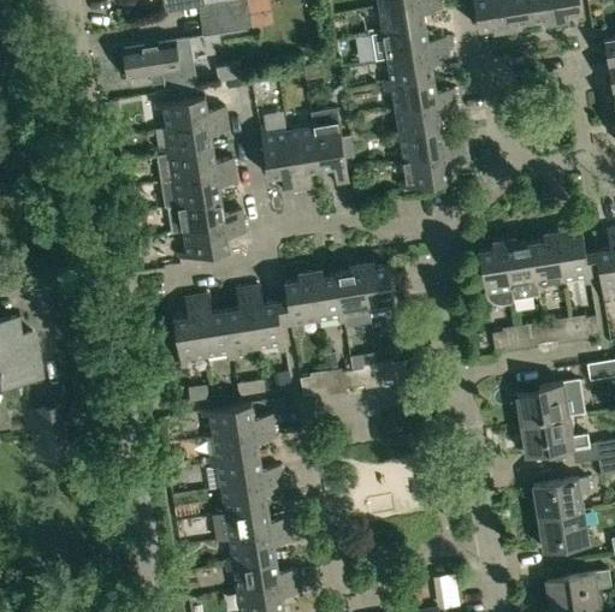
[(199,0),(136,0),(137,4),(158,0),(160,0),(164,16),(200,7),(199,0)]
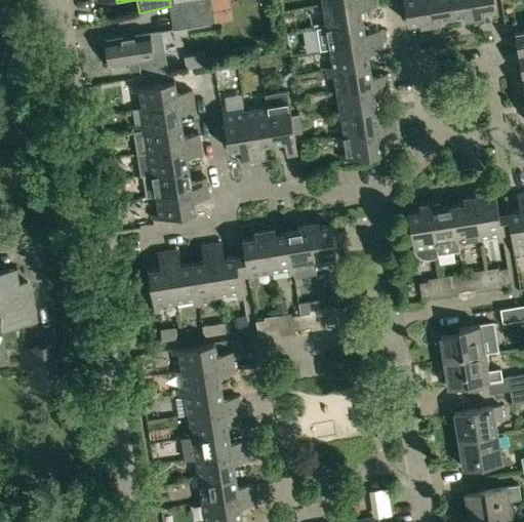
[(215,26),(209,0),(202,0),(169,7),(172,32),(215,26)]
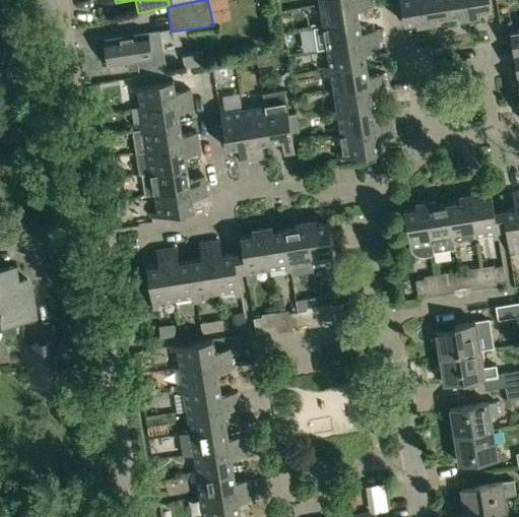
[(207,0),(210,13),(228,10),(225,0),(207,0)]
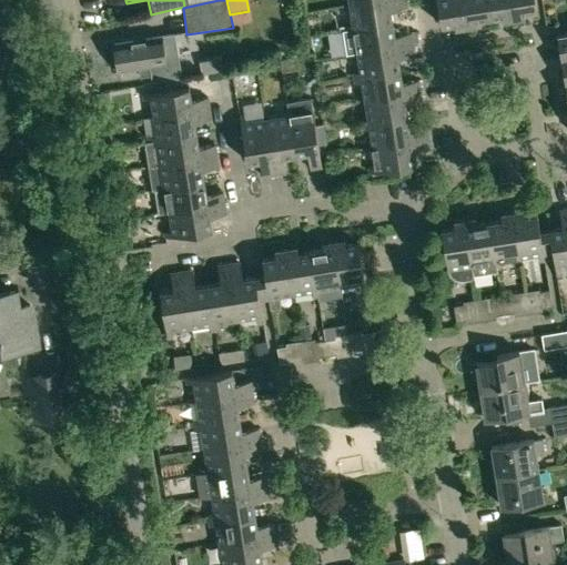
[(344,28),(345,33),(391,26),(390,13),(406,11),(404,0),(397,0),(348,8),(351,27),(344,28)]
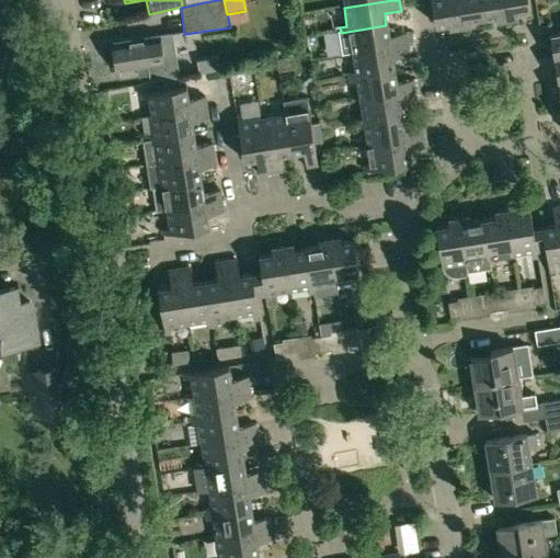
[(430,0),(434,27),(452,25),(453,31),(459,30),(454,0),(430,0)]
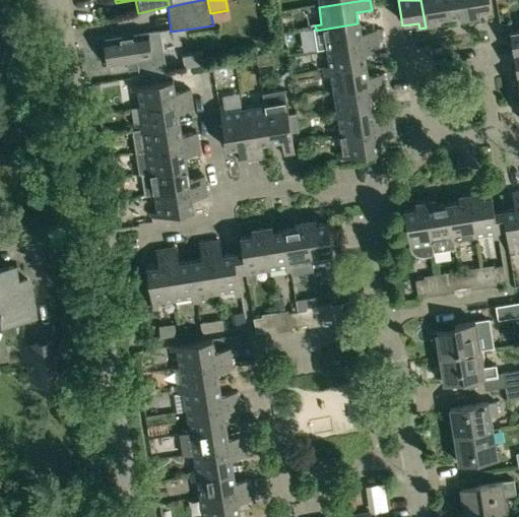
[(420,0),(426,27),(431,26),(430,21),(447,19),(443,0),(420,0)]
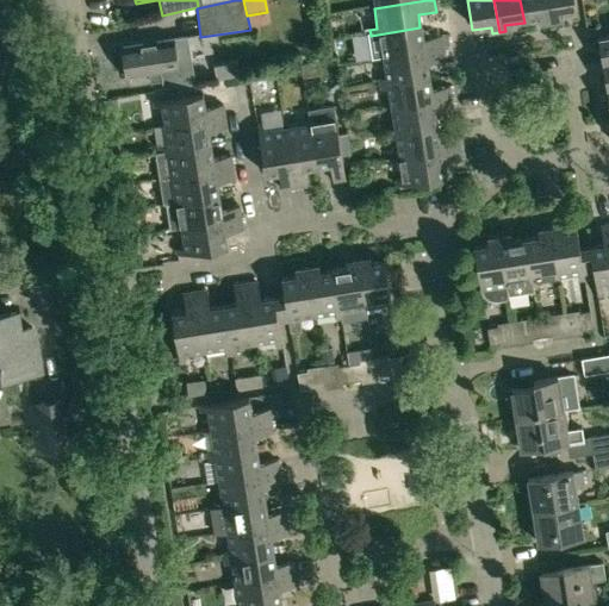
[(520,0),(524,23),(542,19),(544,25),(550,24),(546,0),(520,0)]
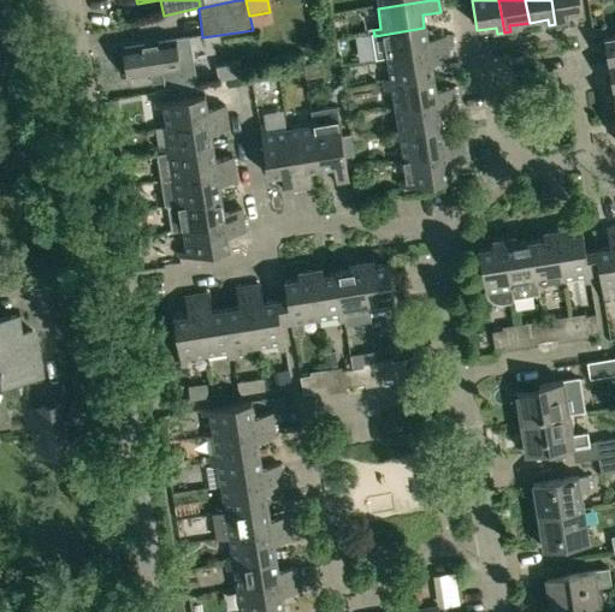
[(581,15),(578,0),(551,0),(555,24),(562,23),(561,17),(581,15)]
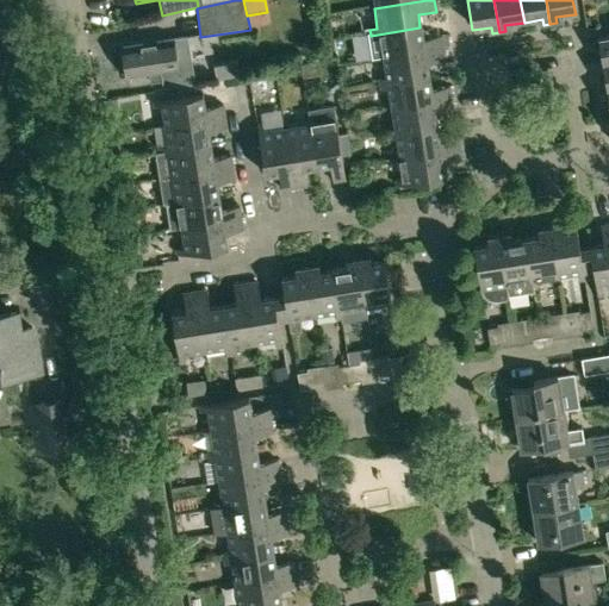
[(422,42),(420,27),(371,36),(367,36),(370,61),(381,60),(442,50),(441,38),(422,42)]
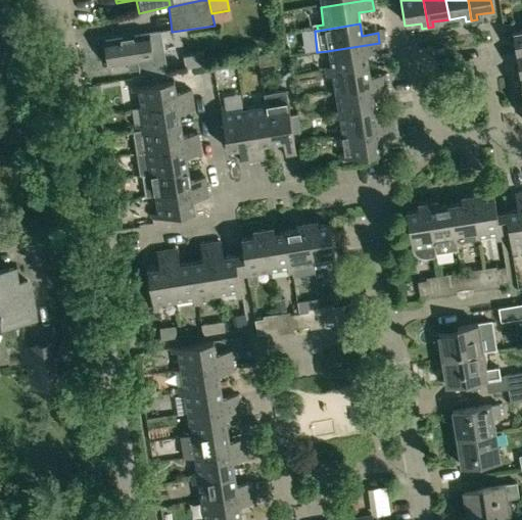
[(521,33),(512,36),(515,56),(521,55),(521,33)]
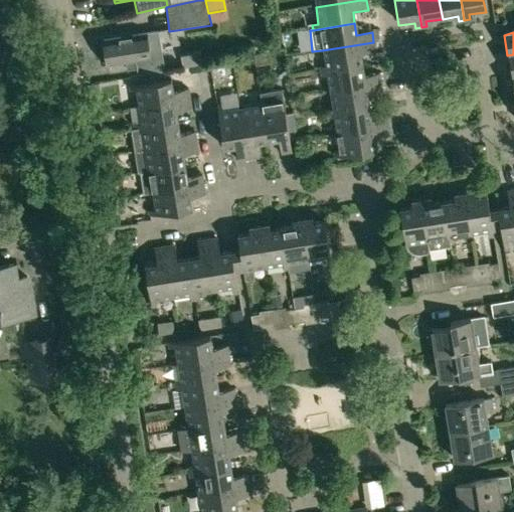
[(134,38),(102,43),(106,67),(125,64),(135,62),(136,69),(137,75),(163,72),(157,34),(145,36),(134,38)]
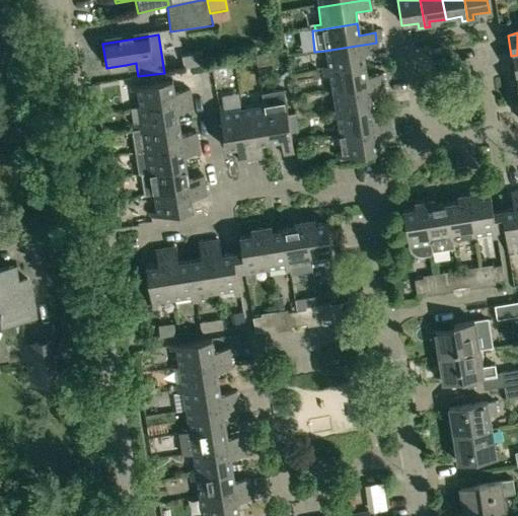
[(321,69),(322,73),(364,67),(363,56),(378,53),(376,43),(324,51),(327,68),(321,69)]
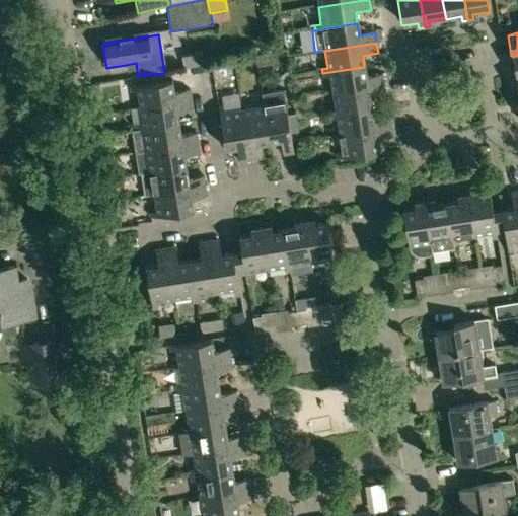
[(329,77),(333,94),(383,86),(381,76),(366,78),(364,67),(322,73),(323,78),(329,77)]
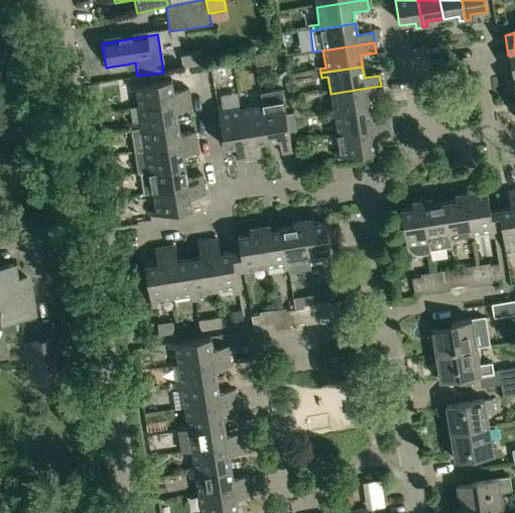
[(137,92),(140,109),(188,101),(187,91),(172,94),(170,82),(129,89),(129,93),(137,92)]
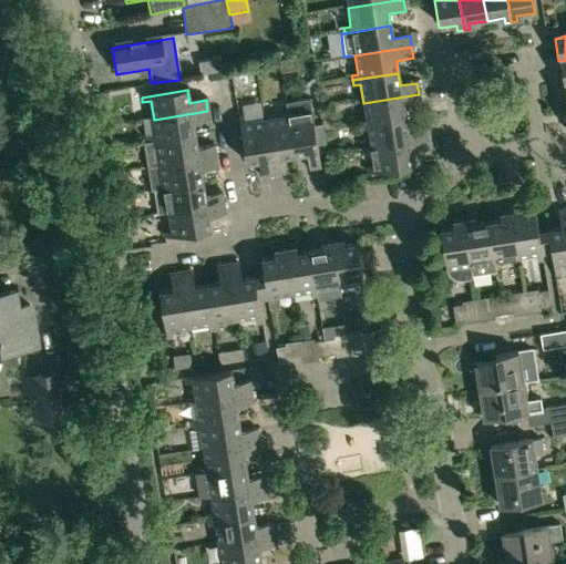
[(359,123),(359,127),(407,120),(404,109),(421,106),(419,94),(363,103),(366,122),(359,123)]
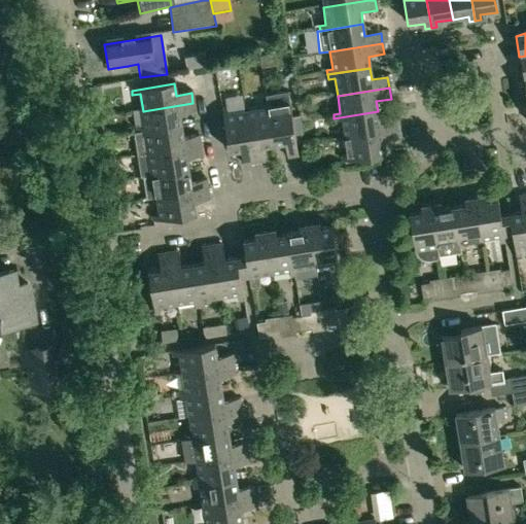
[(297,158),(289,106),(287,94),(265,97),(273,146),(285,144),(287,160),(297,158)]
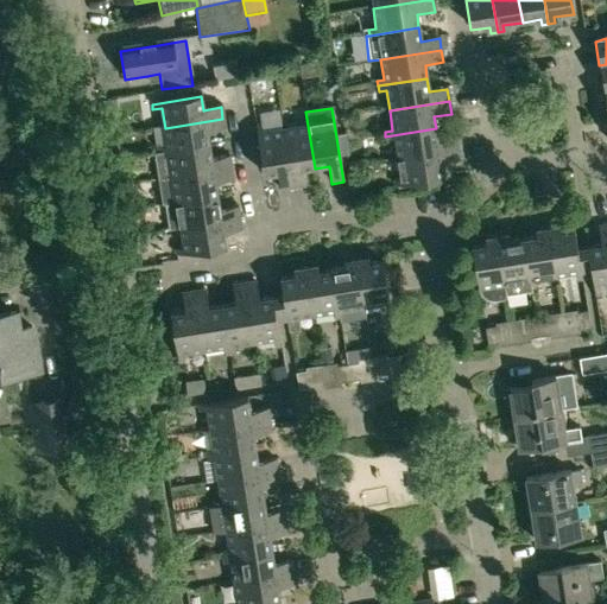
[(302,171),(315,169),(305,112),(299,113),(302,127),(283,131),(293,190),(304,189),(302,171)]
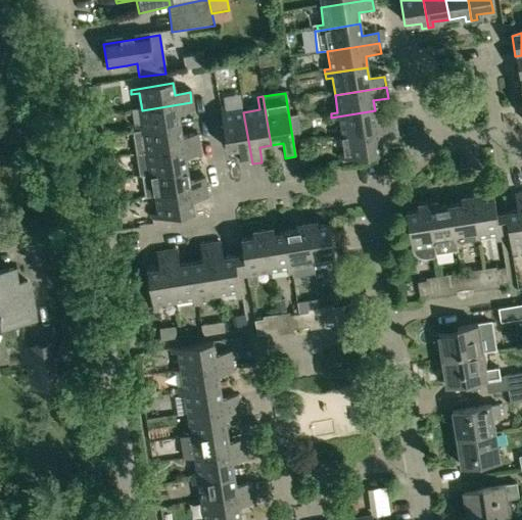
[(137,129),(138,133),(180,126),(178,114),(193,112),(191,102),(142,110),(144,128),(137,129)]
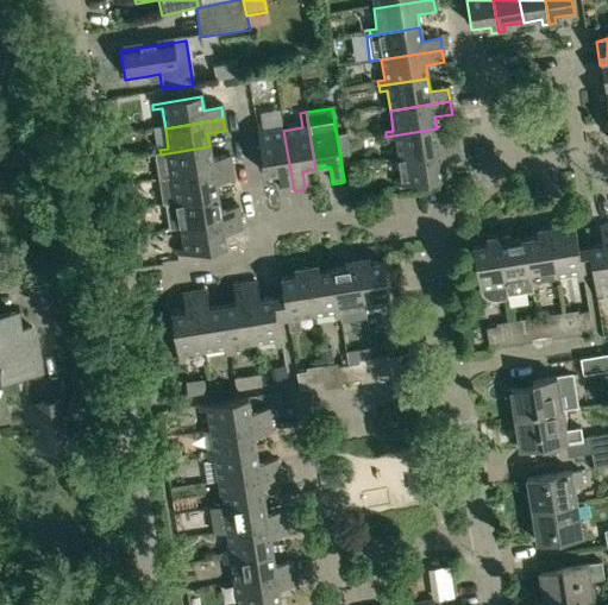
[(282,193),(294,190),(283,131),(263,134),(262,126),(256,127),(265,177),(280,175),(282,193)]
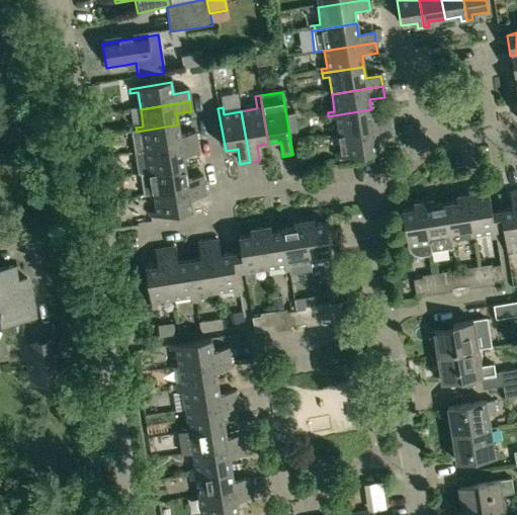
[(336,119),(338,137),(390,129),(388,118),(372,120),(371,109),(328,116),(329,120),(336,119)]
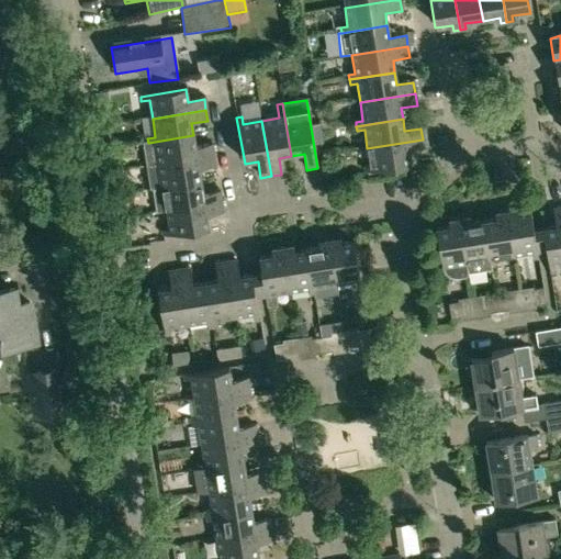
[(145,144),(148,167),(213,156),(212,146),(195,148),(193,135),(148,143),(148,144),(145,144)]
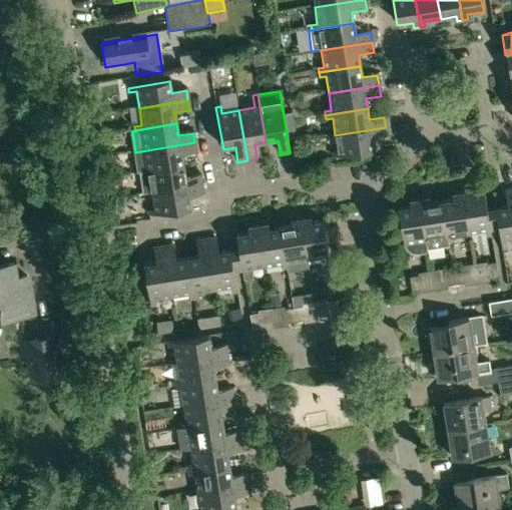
[(387,138),(386,127),(335,135),(338,153),(332,154),(333,158),(374,152),(372,140),(387,138)]
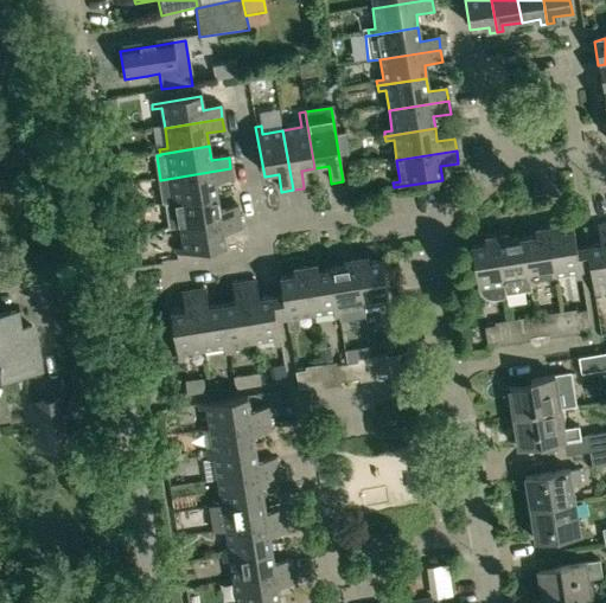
[(160,180),(164,205),(217,197),(216,185),(233,183),(230,168),(160,180)]
